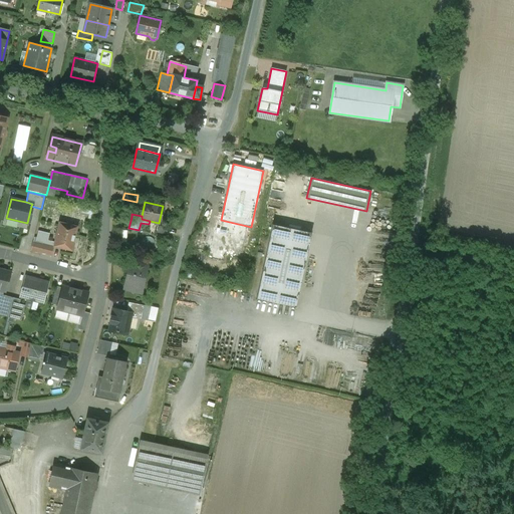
[(247,226),(221,220),(217,219),(216,218),(216,220),(214,230),(212,236),(213,237),(211,247),(210,247),(210,248),(211,248),(226,251),(227,252),(227,251),(234,253),(235,253),(240,254),(241,255),(242,254),(241,253),(247,226)]
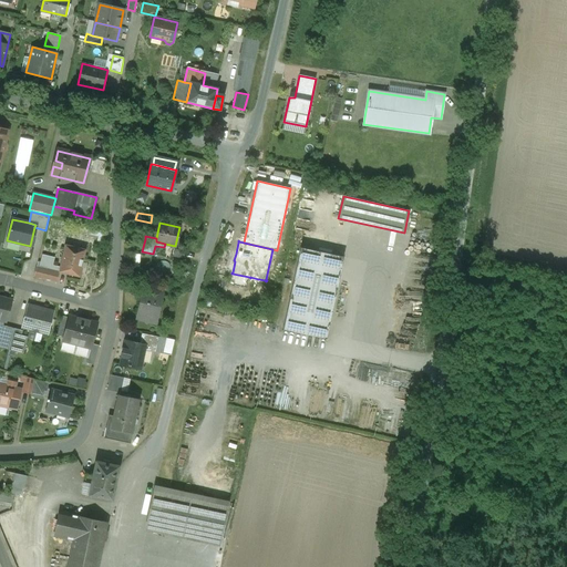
[(85,250),(65,246),(60,271),(79,276),(85,250)]
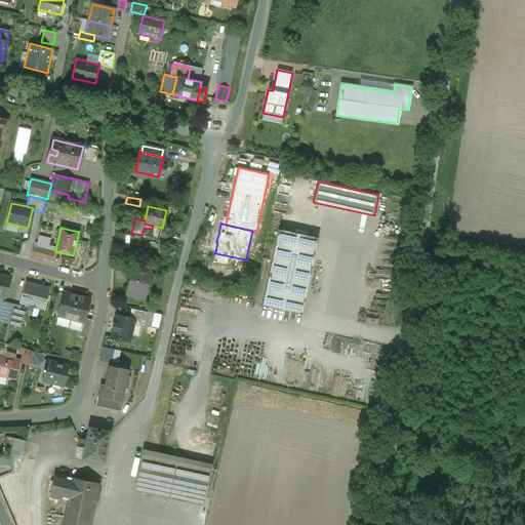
[(318,238),(278,229),(261,306),(301,314),(318,238)]
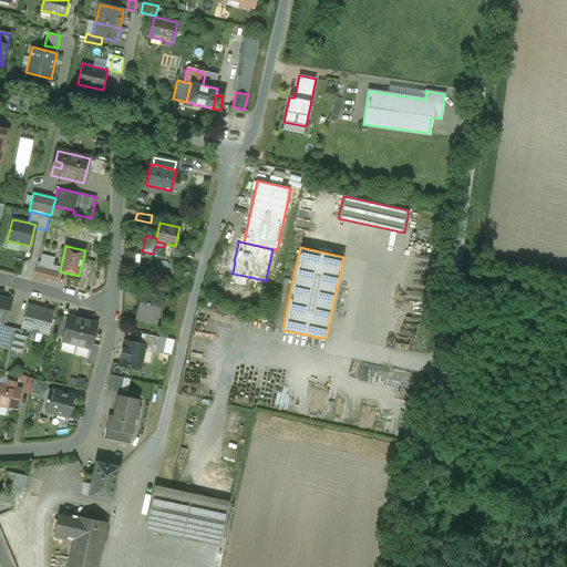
[(59,272),(37,267),(34,276),(57,282),(59,272)]
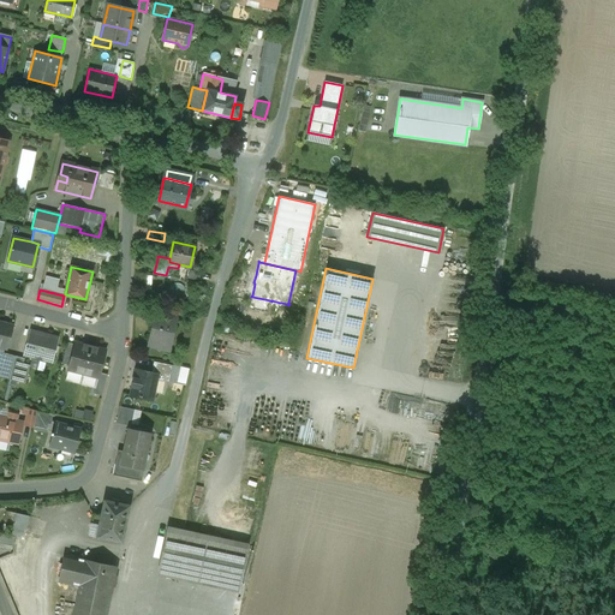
[(177,315),(161,311),(160,318),(174,322),(177,315)]
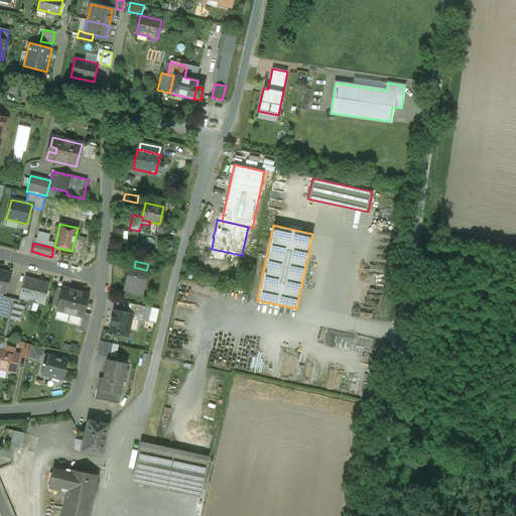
[(146,270),(134,267),(133,271),(130,270),(127,282),(133,284),(131,290),(141,292),(142,286),(143,286),(146,270)]
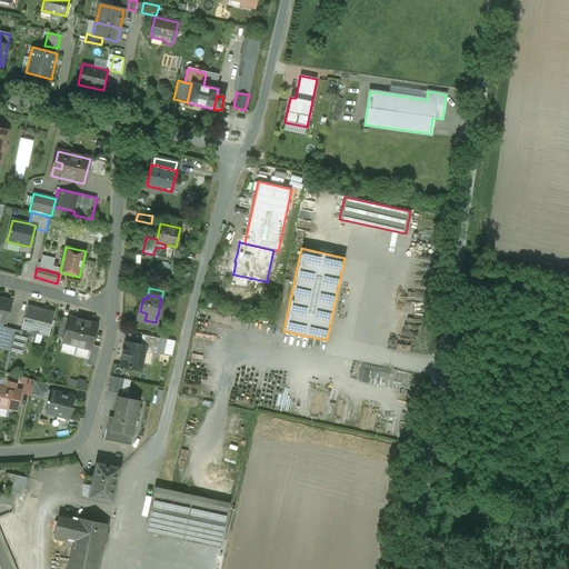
[(11,301),(0,298),(0,320),(6,322),(11,301)]
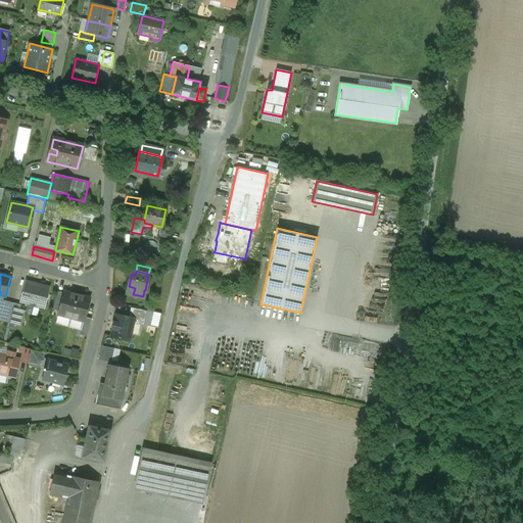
[(49,287),(27,281),(20,301),(44,307),(49,287)]
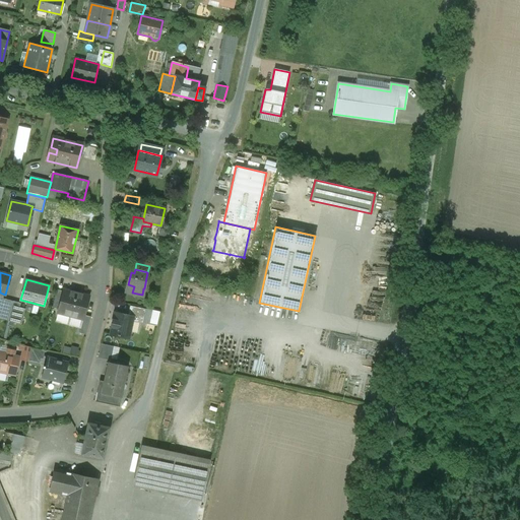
[(57,289),(53,307),(58,309),(63,290),(57,289)]
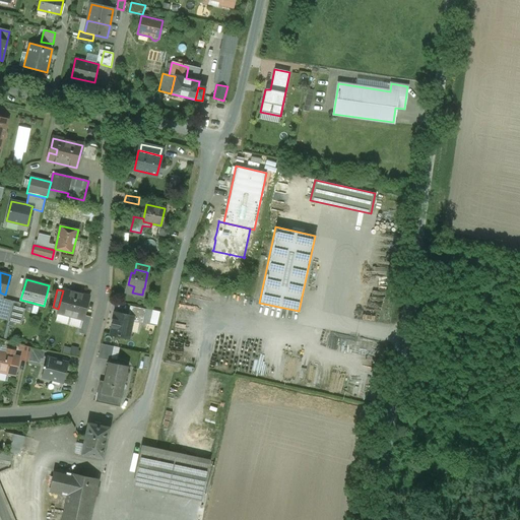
[(76,293),(64,289),(63,290),(58,309),(57,313),(70,316),(76,293)]
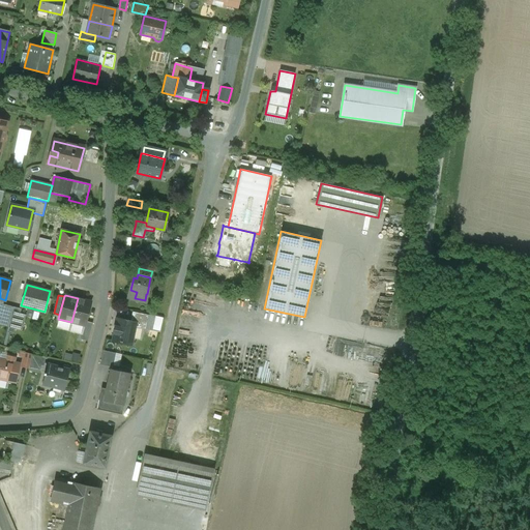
[(91,301),(78,298),(71,322),(84,325),(85,325),(86,321),(91,301)]
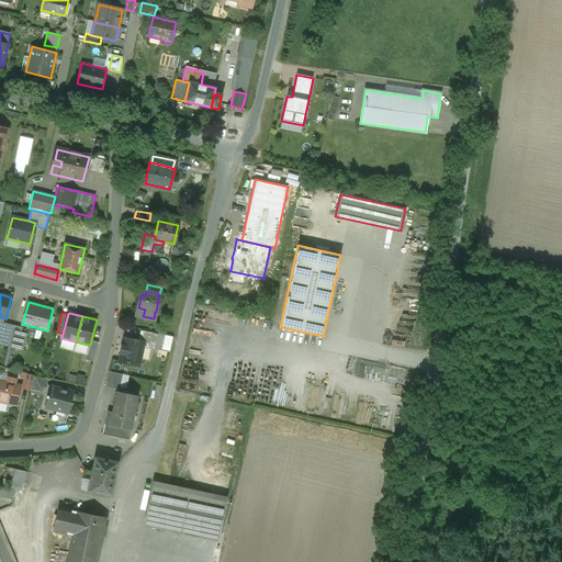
[(14,325),(2,322),(0,332),(0,344),(9,346),(14,325)]
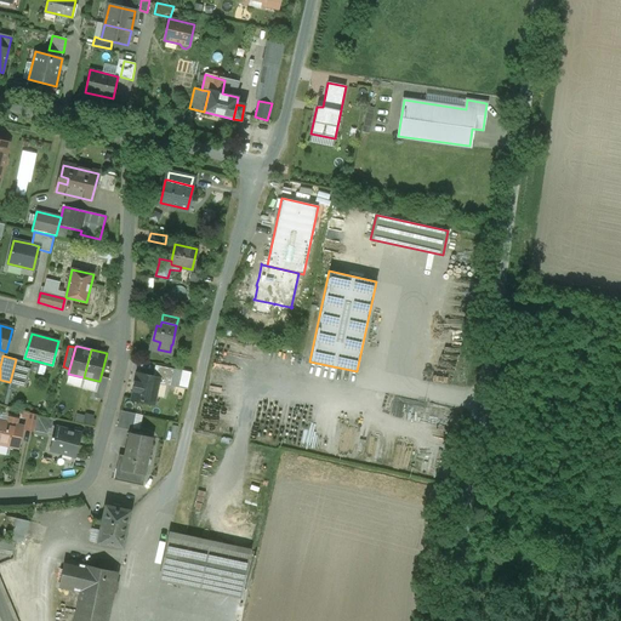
[(24,362),(16,359),(10,382),(18,385),(24,362)]
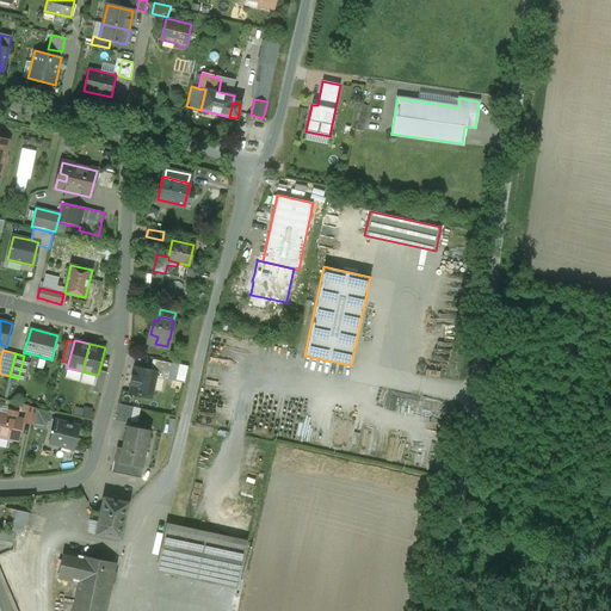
[(171,363),(153,359),(150,370),(156,371),(155,377),(168,380),(171,363)]
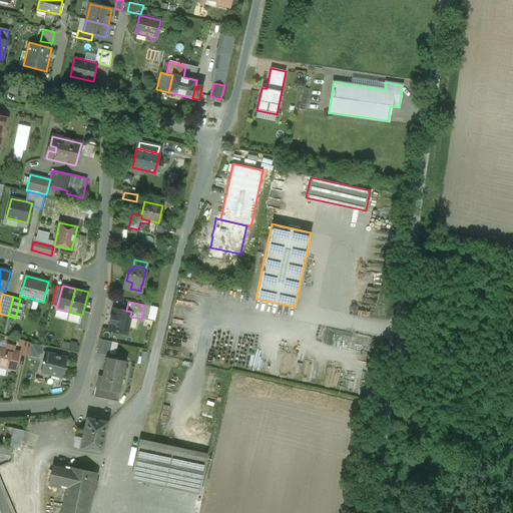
[(126,311),(114,309),(112,316),(111,316),(110,322),(111,322),(109,330),(127,334),(130,317),(131,312),(126,311)]
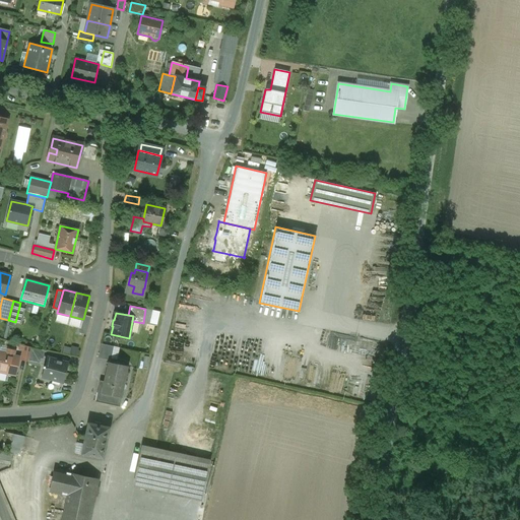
[(84,315),(83,319),(82,319),(79,332),(86,334),(90,317),(84,315)]
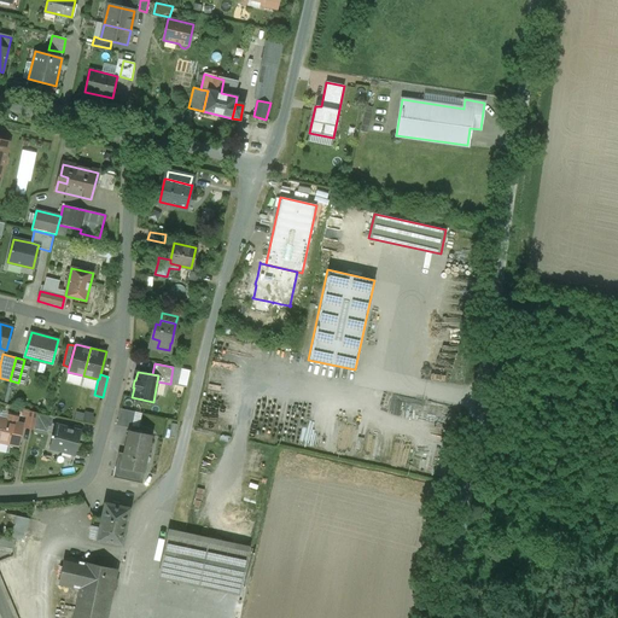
[(135,412),(120,408),(116,425),(132,427),(135,412)]
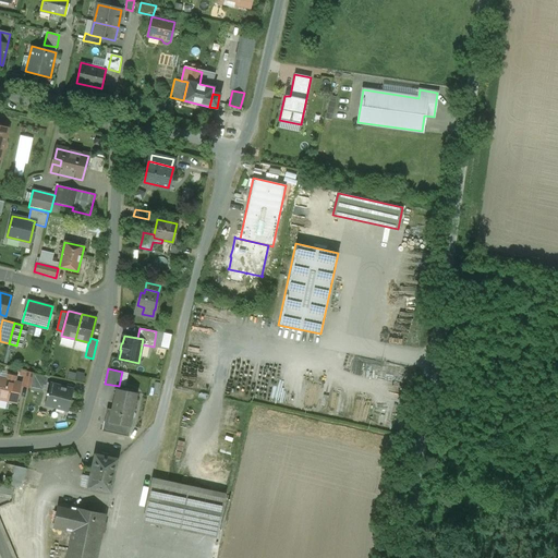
[(33,373),(26,371),(23,385),(31,386),(32,381),(33,373)]
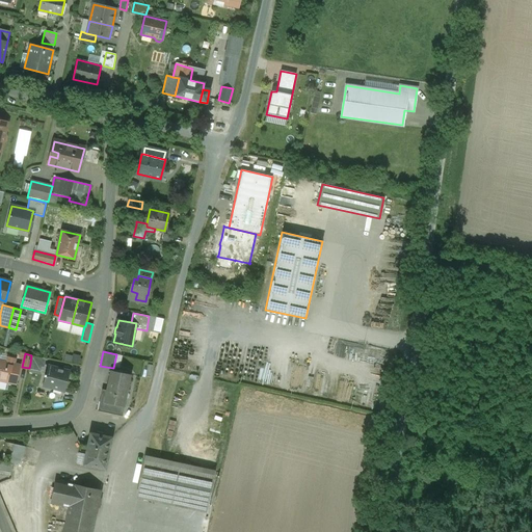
[(79,366),(83,356),(77,353),(73,364),(79,366)]
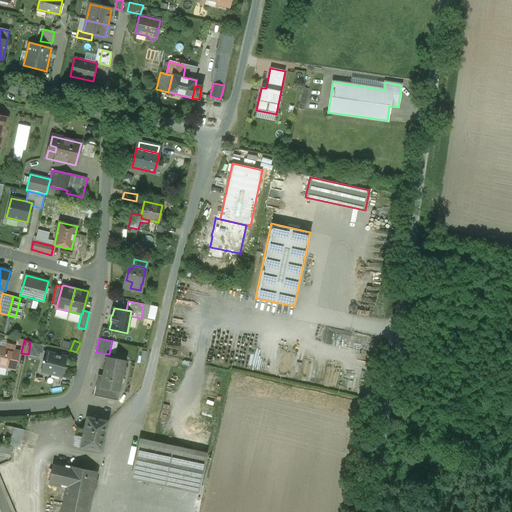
[(44,345),(30,342),(29,350),(42,353),(44,345)]
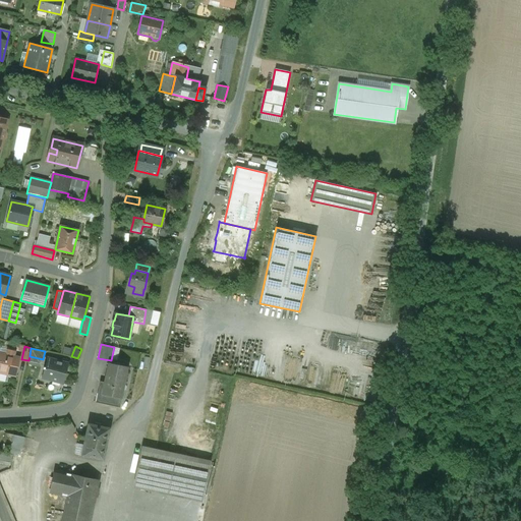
[(19,357),(0,353),(0,371),(15,375),(19,357)]
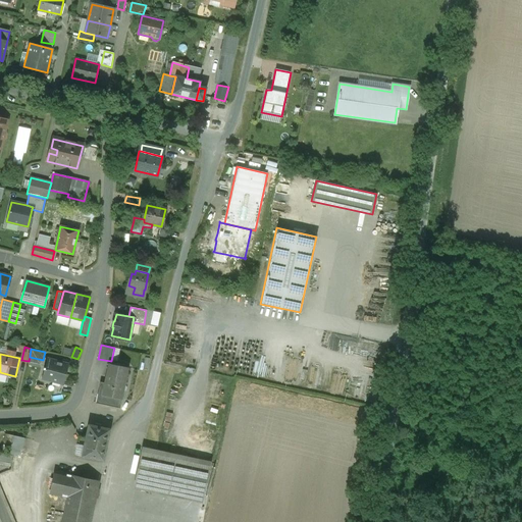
[(68,365),(47,359),(42,377),(63,383),(68,365)]
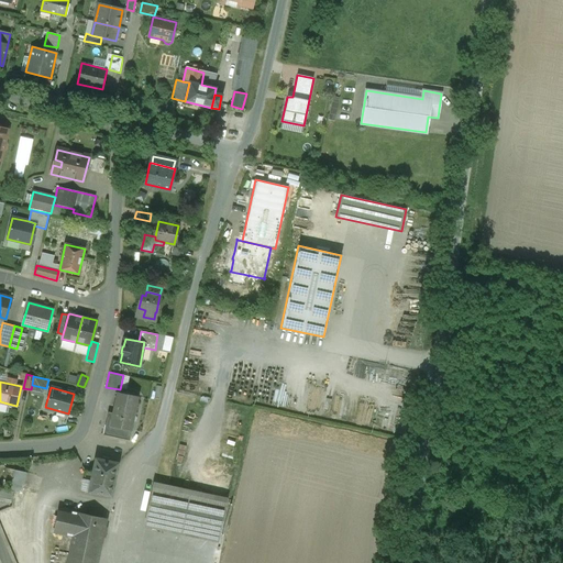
[(130,395),(117,393),(114,405),(112,412),(108,411),(103,434),(130,440),(139,396),(130,394),(130,395)]
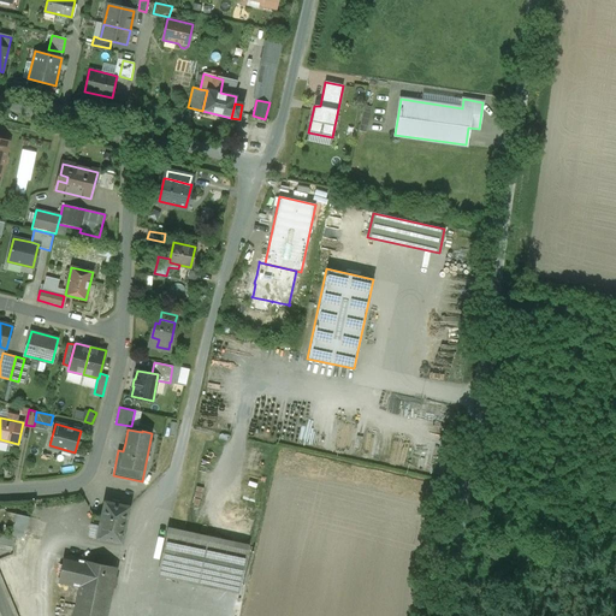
[(129,507),(108,502),(106,517),(94,515),(95,514),(93,514),(89,537),(122,543),(129,507)]
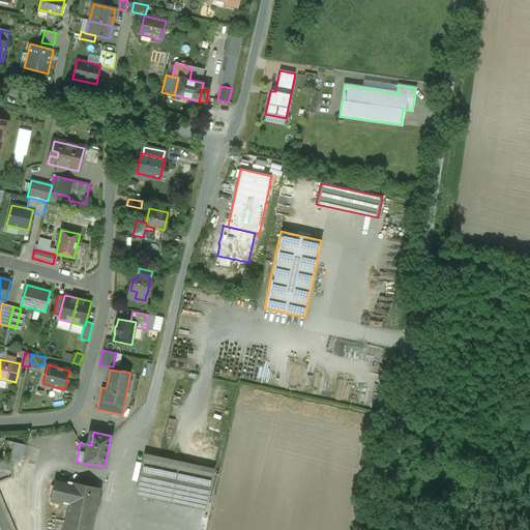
[(24,444),(13,442),(9,460),(20,463),(24,444)]
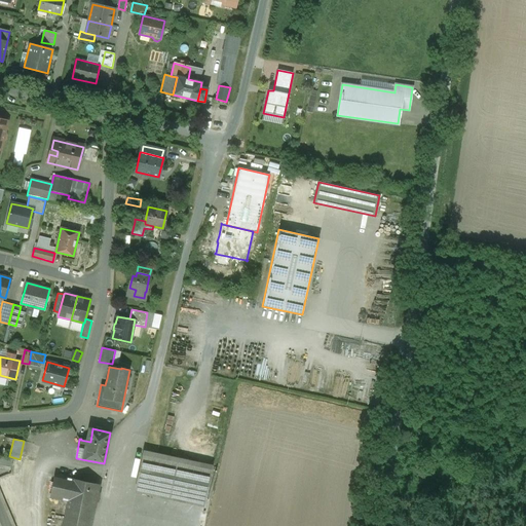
[(211,465),(144,451),(137,482),(204,496),(211,465)]
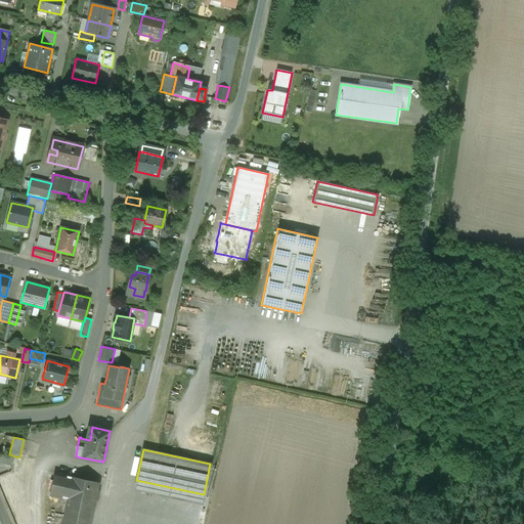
[(11,457),(0,454),(0,463),(10,466),(11,457)]
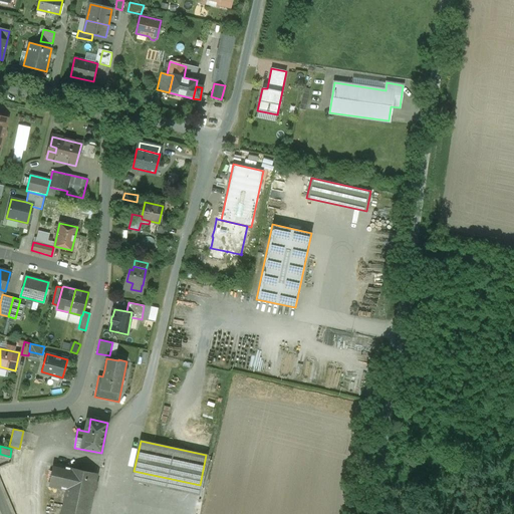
[(58,463),(56,464),(54,471),(52,470),(48,485),(66,489),(71,468),(64,466),(63,464),(58,463)]
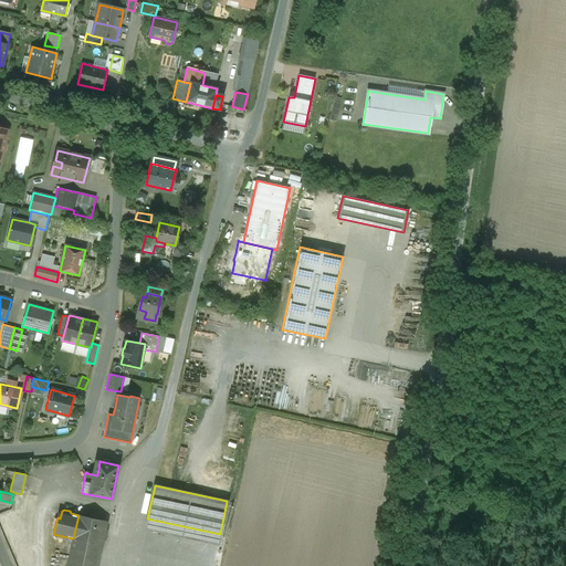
[(107,522),(79,515),(73,538),(66,565),(95,565),(100,547),(102,547),(107,522)]
